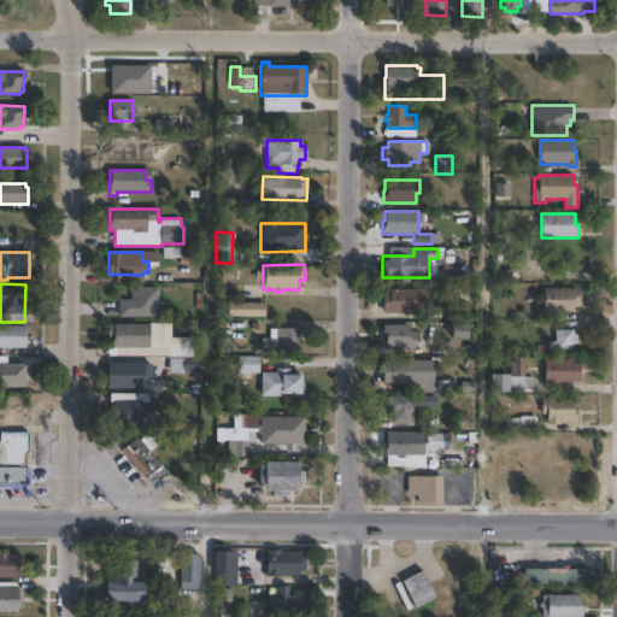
[(158,287),(158,307),(159,307),(159,313),(158,313),(158,318),(118,317),(118,300),(130,300),(130,287),(158,287)]
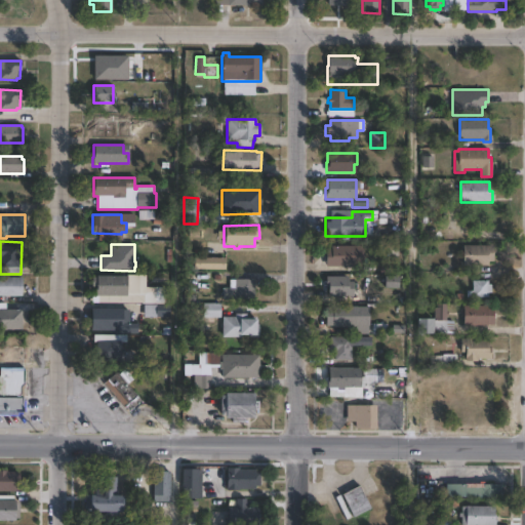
[(488,267),(462,266),(462,245),(492,246),(492,261),(488,261),(488,267)]
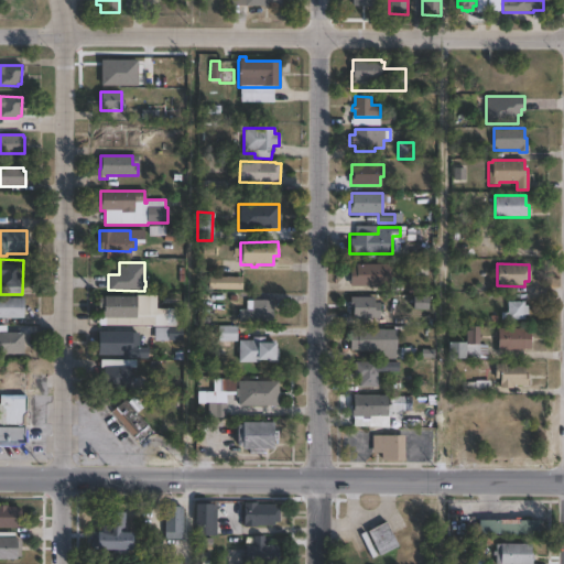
[(390,288),(350,286),(350,267),(356,267),(356,264),(390,264),(390,288)]
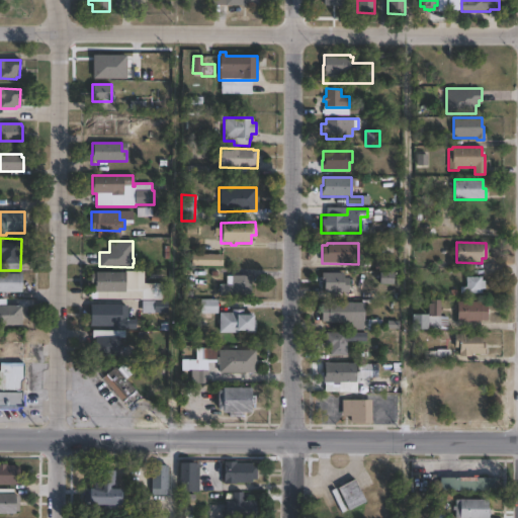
[(222,266),(191,266),(191,254),(223,254),(222,266)]
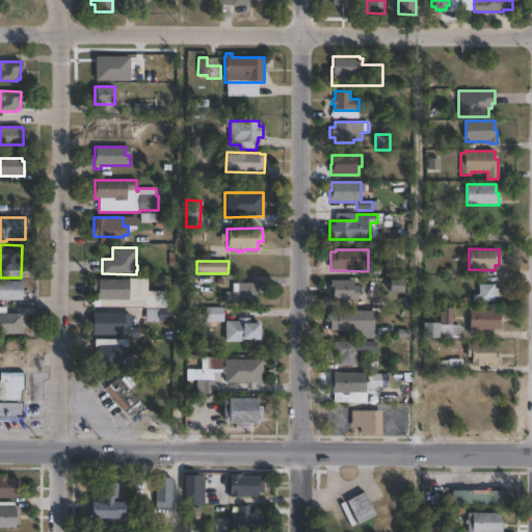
[(140,278),(140,285),(147,285),(147,296),(158,296),(158,297),(162,297),(162,307),(158,307),(158,308),(98,307),(98,300),(96,300),(96,291),(92,291),(92,281),(98,281),(98,280),(128,281),(128,278),(140,278)]
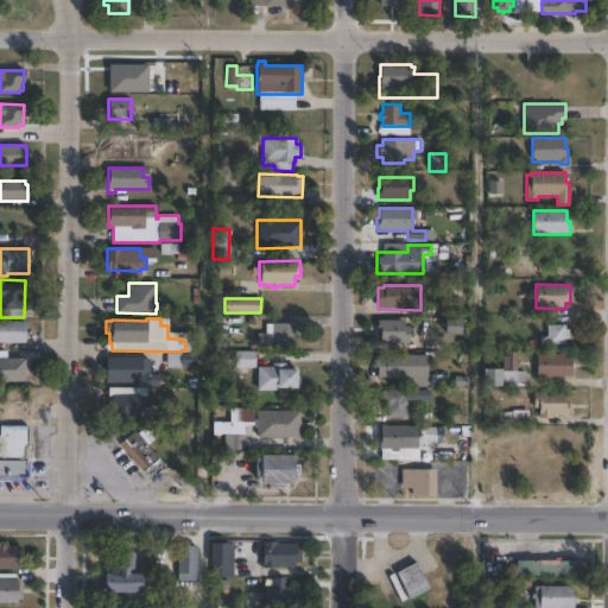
[(0,321),(25,322),(25,343),(0,343),(0,321)]
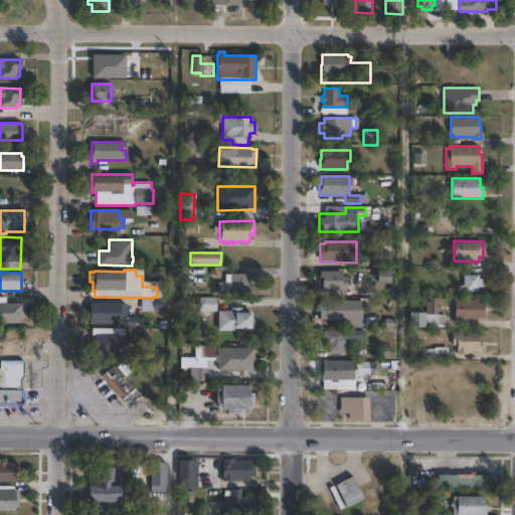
[(334,272),(334,276),(346,276),(346,292),(321,291),(321,282),(320,282),(320,272),(334,272)]
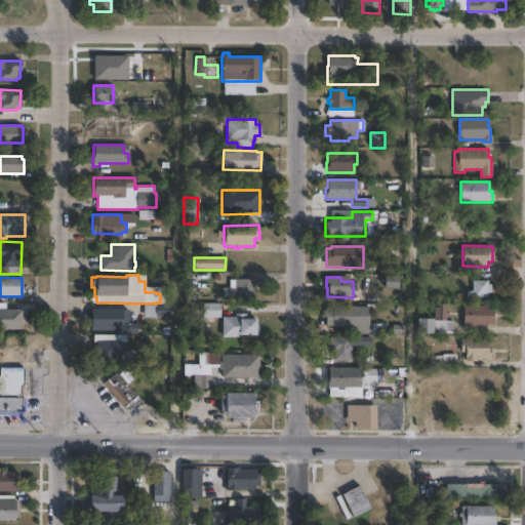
[(253,300),(223,300),(223,288),(230,288),(230,280),(235,280),(235,279),(254,279),(253,300)]
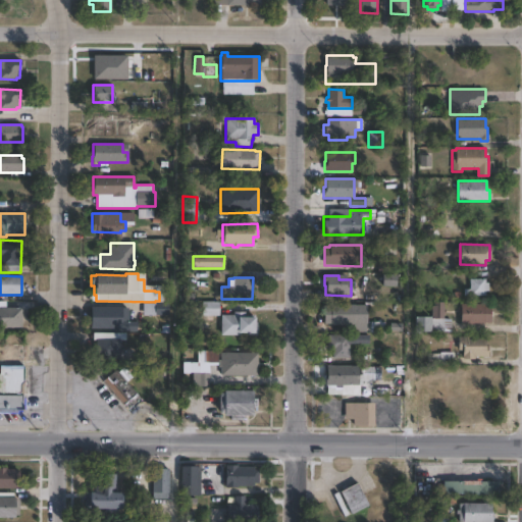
[(485,279),(485,282),(488,282),(488,293),(485,293),(485,296),(464,296),(464,290),(470,290),(470,279),(485,279)]
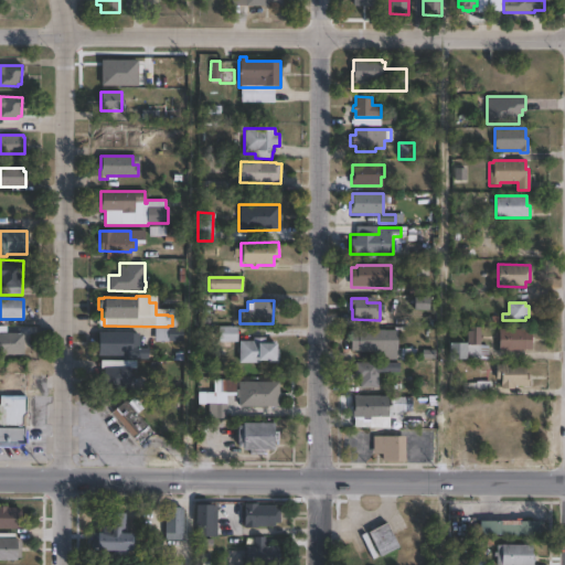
[(0,327),(6,327),(6,333),(23,333),(23,354),(0,354),(0,327)]
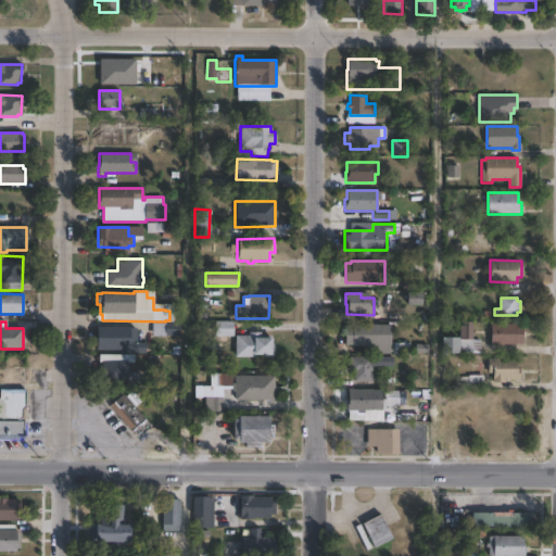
[(234,321),(234,337),(215,337),(216,321),(234,321)]
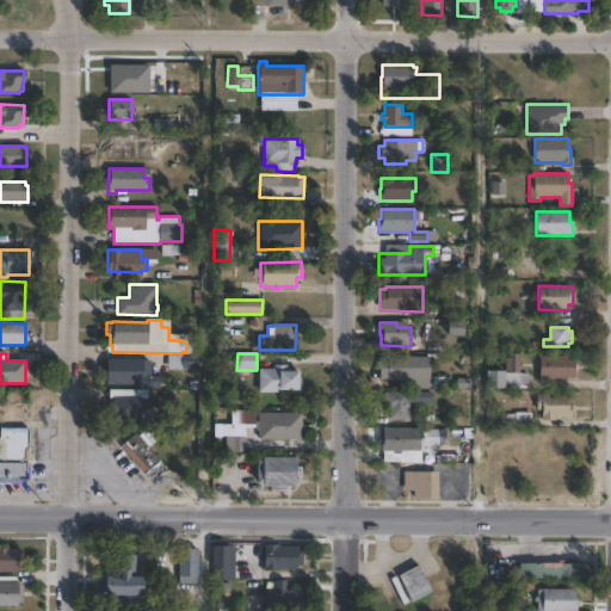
[(519,355),(518,374),(520,374),(520,389),(505,388),(505,390),(486,390),(486,371),(504,372),(505,359),(507,359),(507,353),(519,355)]
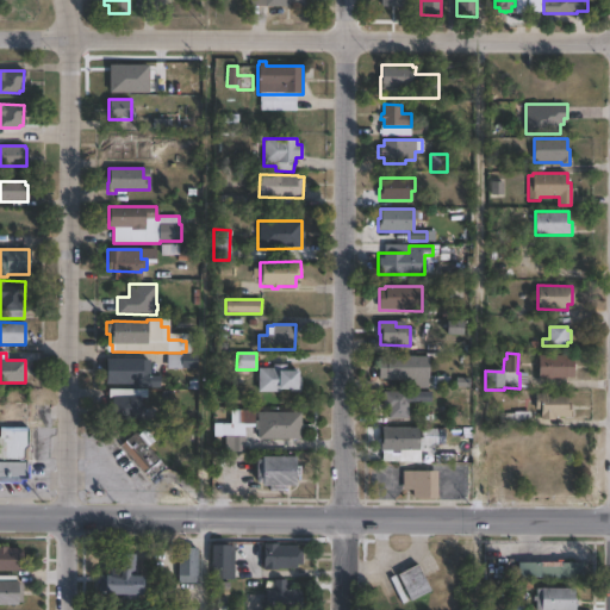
[(197,369),(167,368),(167,354),(197,354),(197,369)]
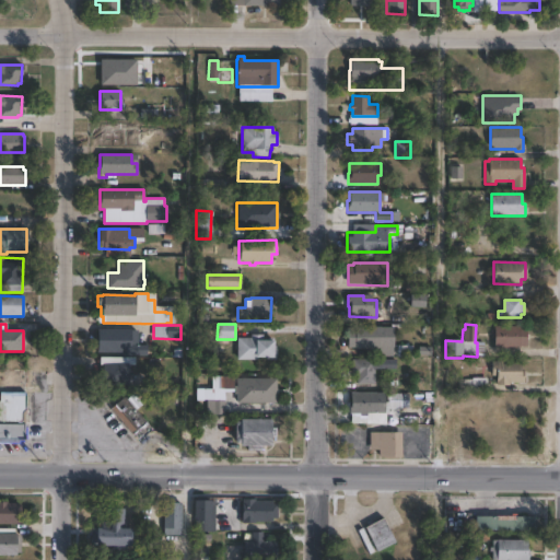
[(526,326),(526,335),(529,335),(529,339),(526,339),(526,349),(493,348),(493,338),(491,338),(491,329),(494,329),(494,326),(526,326)]
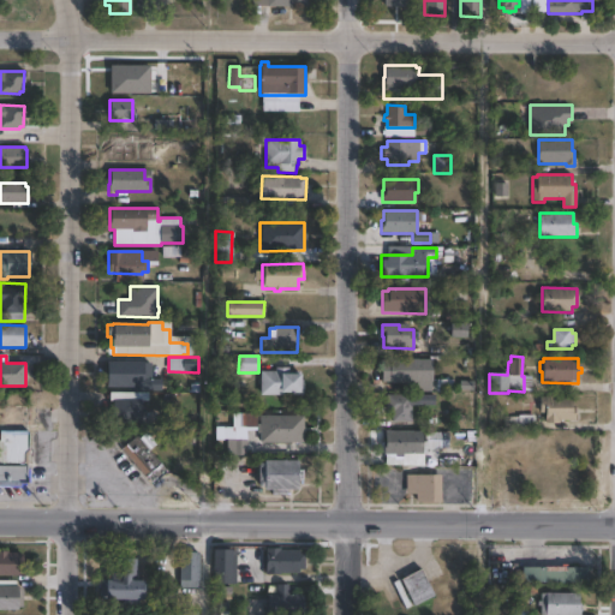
[(431,360),(431,392),(416,392),(416,383),(381,383),(381,362),(389,362),(389,359),(431,360)]
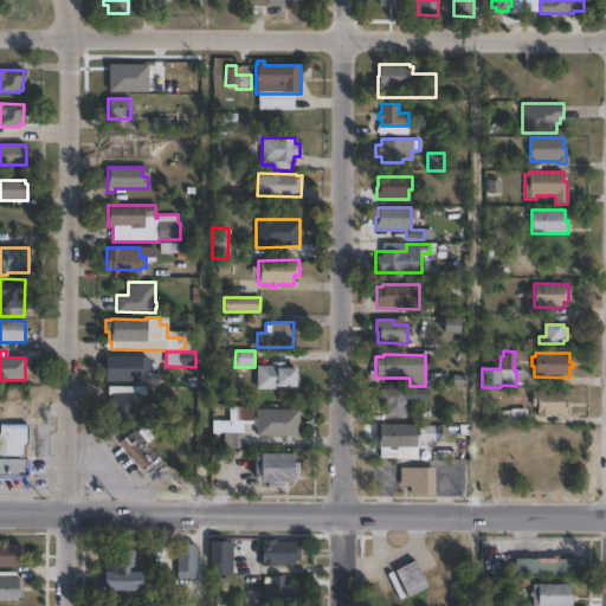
[(141,356),(141,360),(146,360),(146,373),(158,374),(158,386),(141,385),(141,386),(130,386),(130,382),(105,381),(105,356),(141,356)]
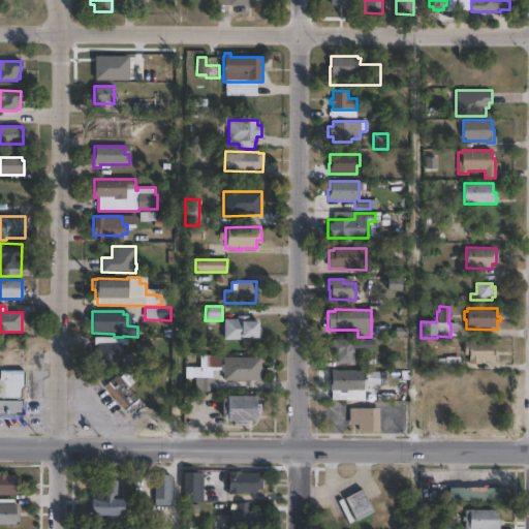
[(246,317),(246,320),(258,320),(258,328),(260,328),(260,341),(224,340),(224,319),(237,319),(237,317),(246,317)]
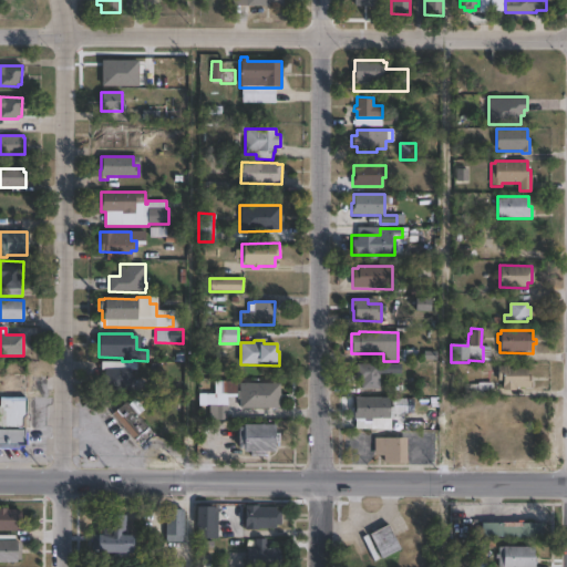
[(130,370),(130,374),(134,374),(134,388),(131,388),(131,391),(99,391),(99,381),(103,381),(103,370),(100,370),(100,362),(136,362),(136,370),(130,370)]
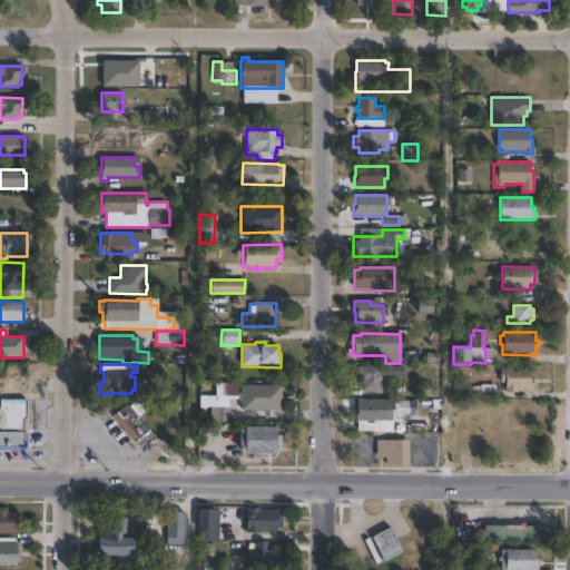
[(381,366),(381,370),(383,370),(383,376),(381,376),(381,391),(362,391),(363,383),(357,383),(357,366),(381,366)]
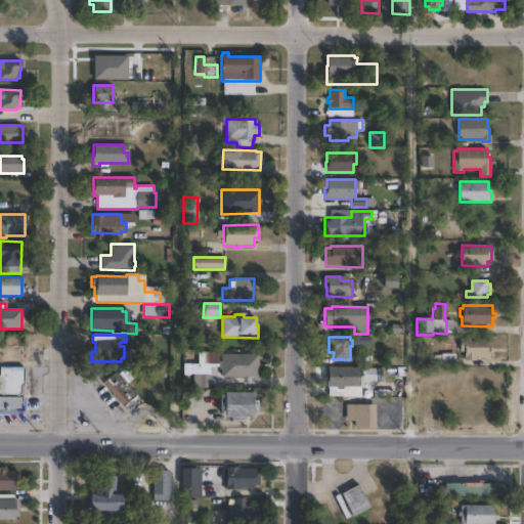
[(487,339),(487,347),(489,347),(489,363),(466,363),(466,352),(461,352),(461,339),(487,339)]
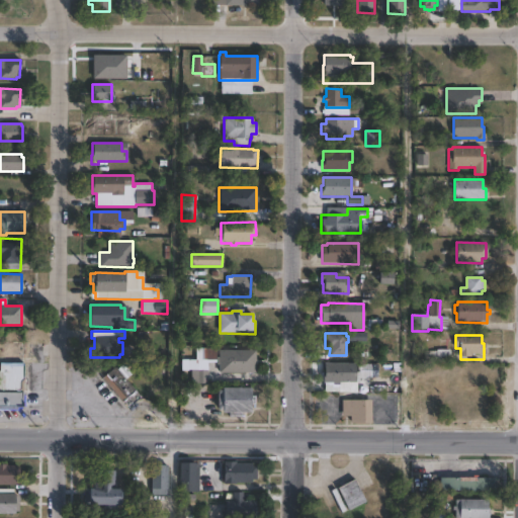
[(198,369),(188,370),(188,359),(196,359),(196,347),(217,347),(218,360),(198,360),(198,369)]
